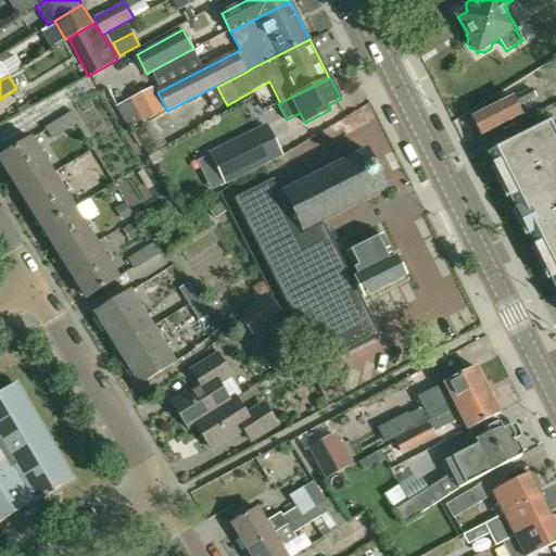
[(163,112),(152,89),(130,101),(141,123),(163,112)]
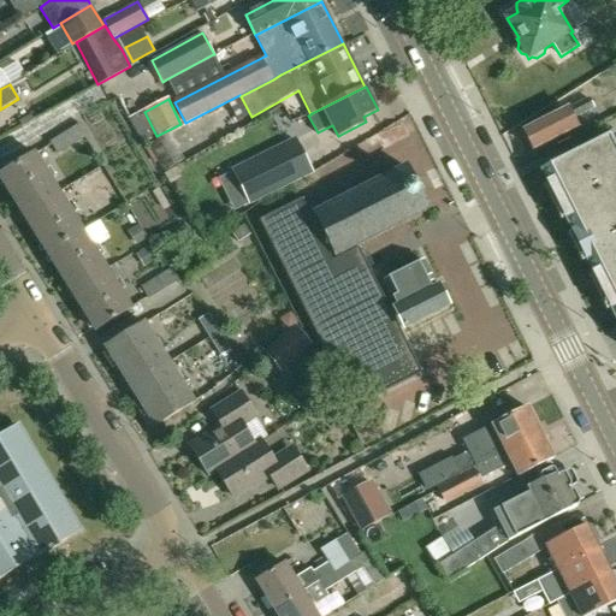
[(557,146),(570,138),(568,132),(576,128),(573,119),(592,110),(587,99),(522,131),(533,150),(555,140),(557,146)]
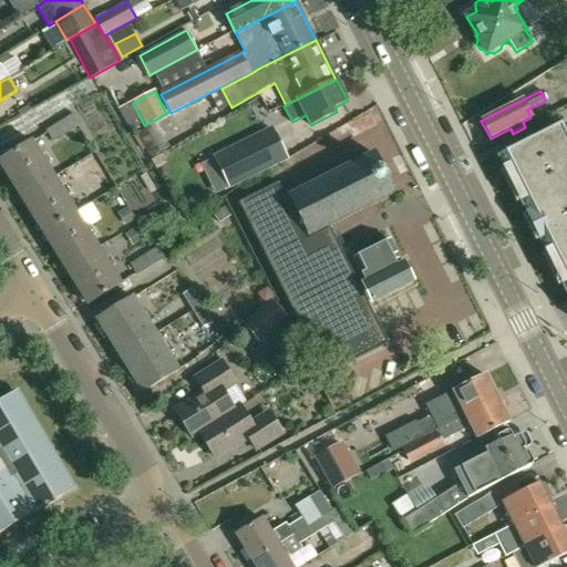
[(68,117),(74,129),(81,125),(74,113),(68,117)]
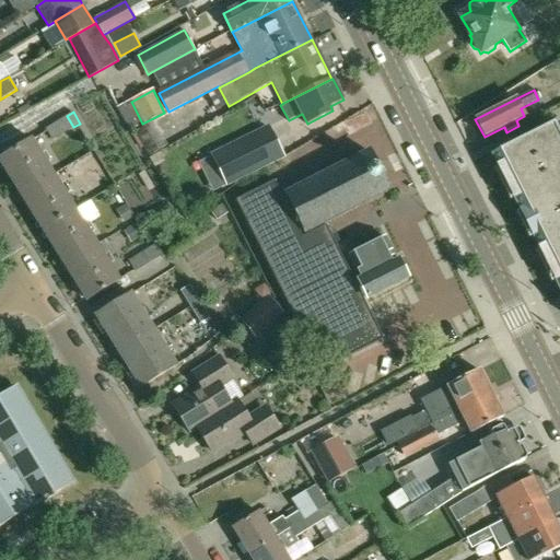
[(73,127),(67,116),(60,120),(67,131),(73,127)]
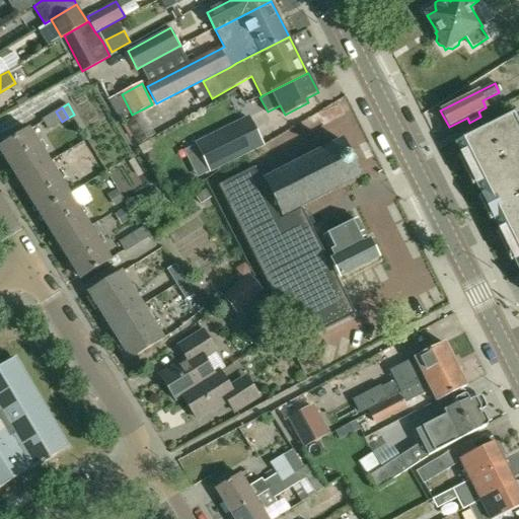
[(56,112),(49,116),(55,126),(59,124),(62,122),(56,112)]
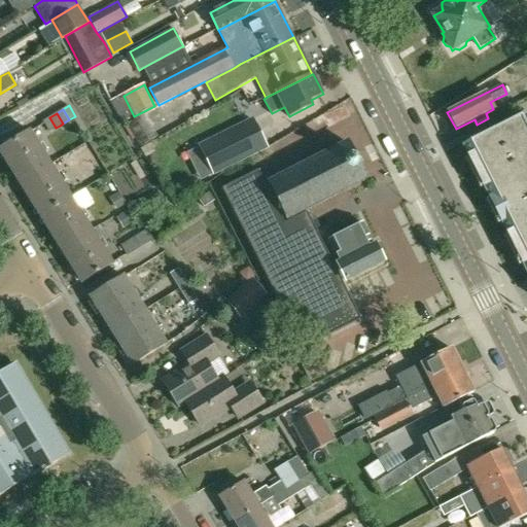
[(159,137),(143,113),(126,125),(141,147),(159,137)]
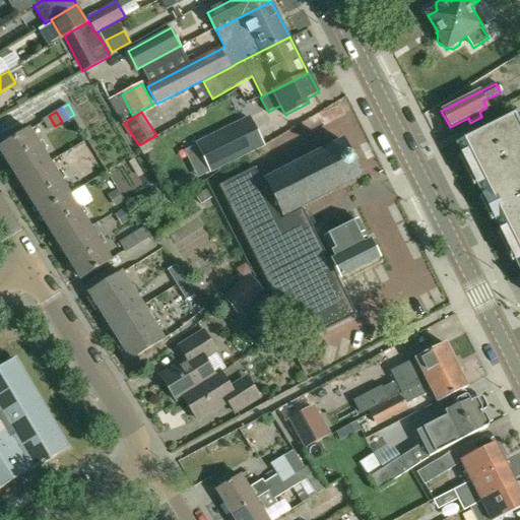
[(519,127),(514,115),(457,143),(519,269),(519,127)]
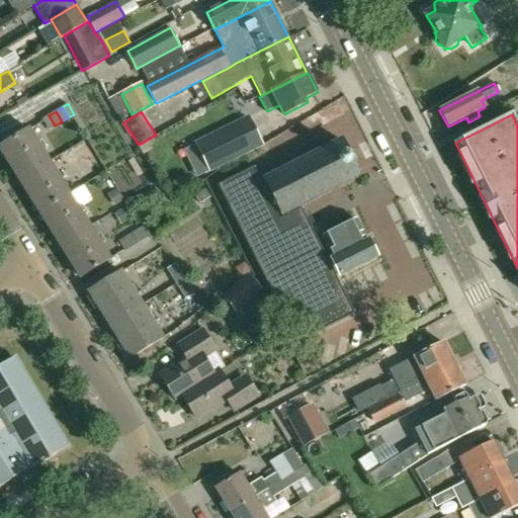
[(49,115),(42,119),(49,130),(55,125),(49,115)]
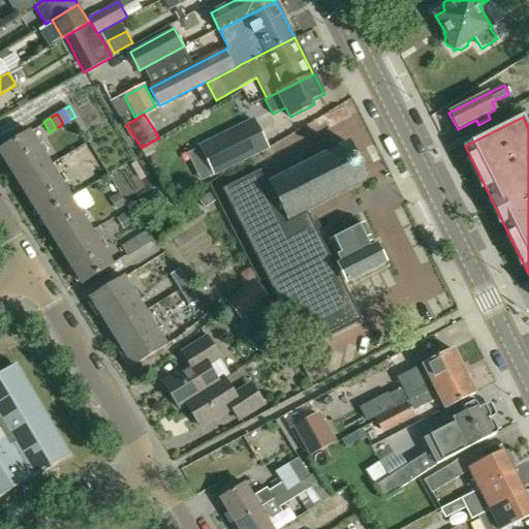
[(253,119),(201,146),(216,175),(268,149),(253,119)]
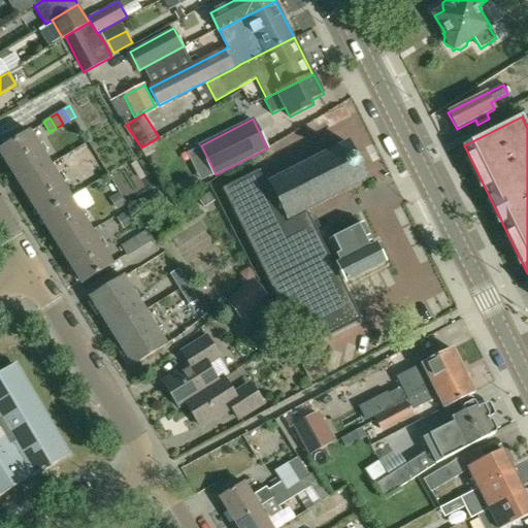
[(0,153),(20,184),(40,217),(71,197),(30,131),(0,150),(0,153)]
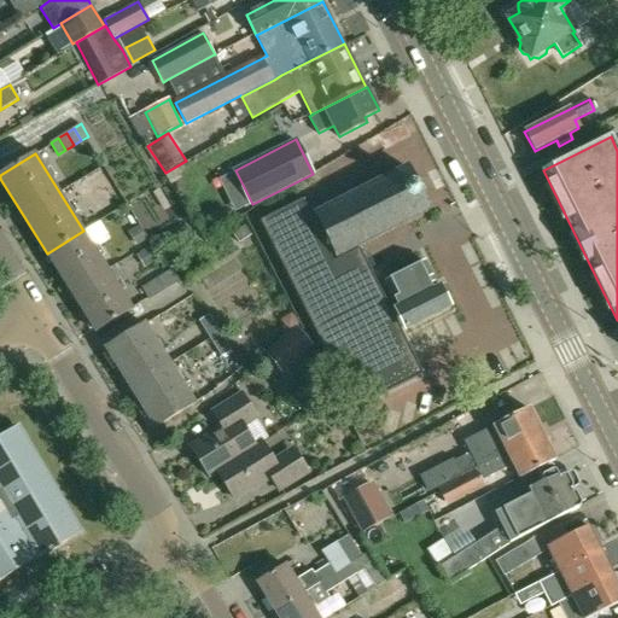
[(356,191),(315,213),(338,257),(430,210),(407,165),(368,185),(365,179),(353,184),(356,191)]
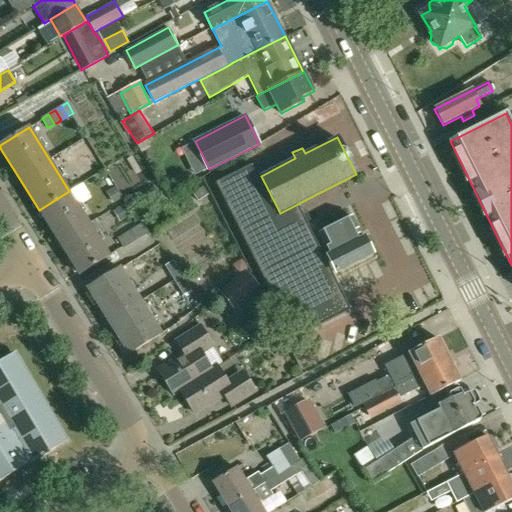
[(250,166),(215,184),(276,305),(289,299),(306,333),(350,311),(324,259),(328,257),(337,273),(372,254),(364,237),(363,238),(352,217),(325,231),(319,234),(323,240),(326,247),(320,250),(308,227),(301,213),(298,207),(276,217),(250,166)]
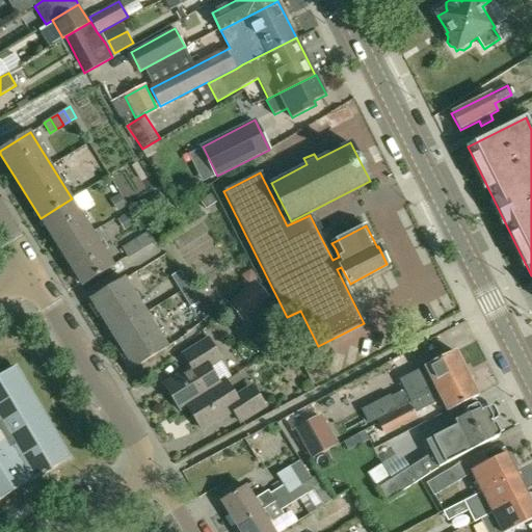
[(82,285),(114,265),(72,198),(41,218),(82,285)]
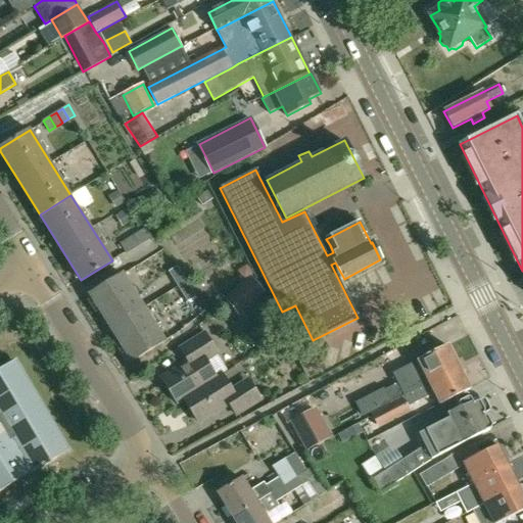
[(145,227),(138,232),(144,241),(151,237),(145,227)]
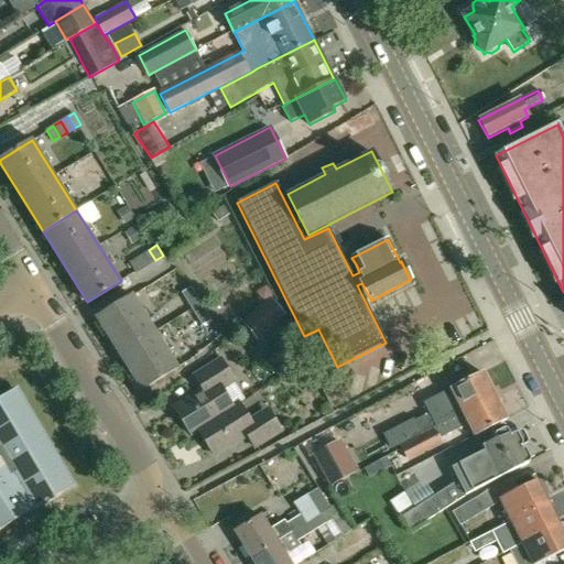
[(149,250),(142,255),(149,264),(155,260),(149,250)]
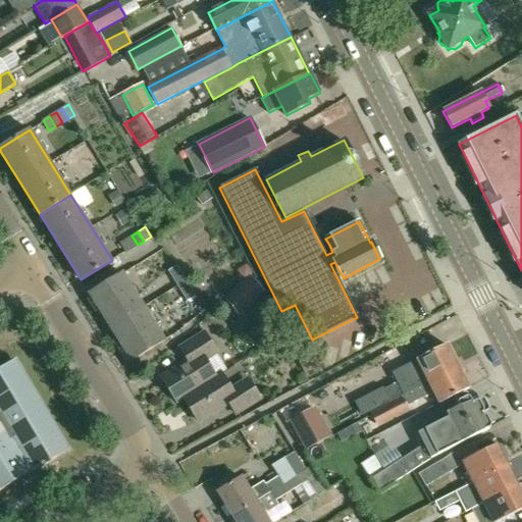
[(132,236),(125,240),(132,249),(138,245),(132,236)]
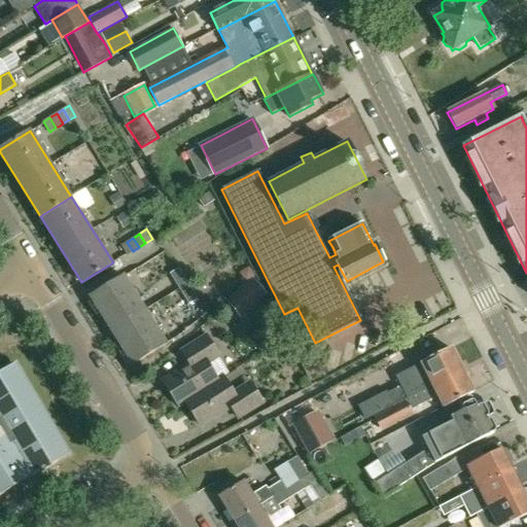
[(127,255),(133,251),(127,242),(120,246),(127,255)]
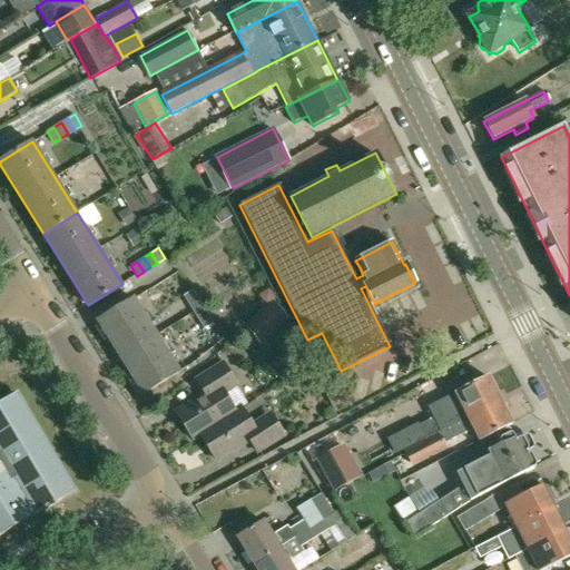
[(268,288),(258,296),(265,305),(275,298),(268,288)]
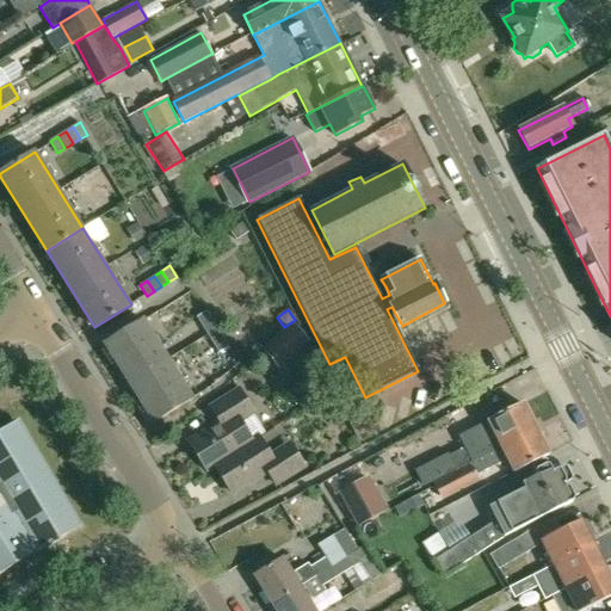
[(196,318),(202,326),(213,320),(207,310),(196,318)]
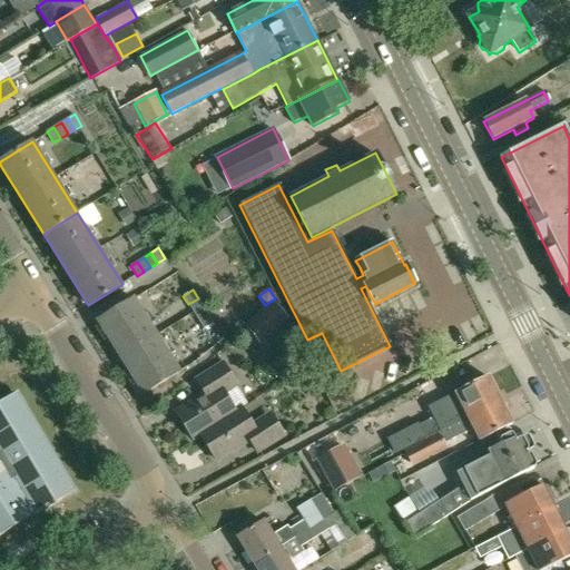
[(143,394),(179,372),(134,298),(97,321),(143,394)]
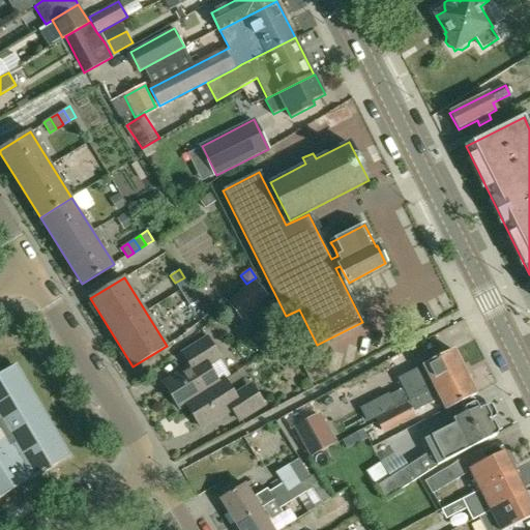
[(180,291),(188,285),(184,277),(175,283),(180,291)]
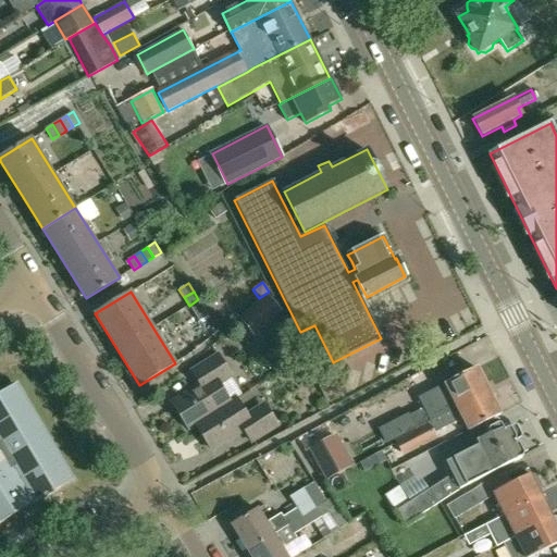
[(254,336),(283,312),(267,293),(238,317),(254,336)]
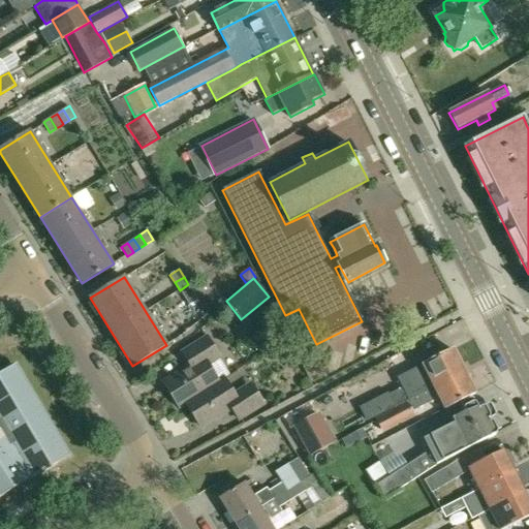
[(180,290),(184,298),(193,291),(188,284),(180,290)]
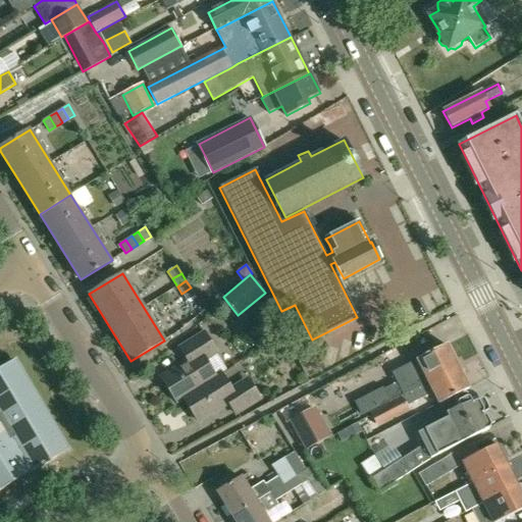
[(191,288),(181,294),(187,301),(195,296),(191,288)]
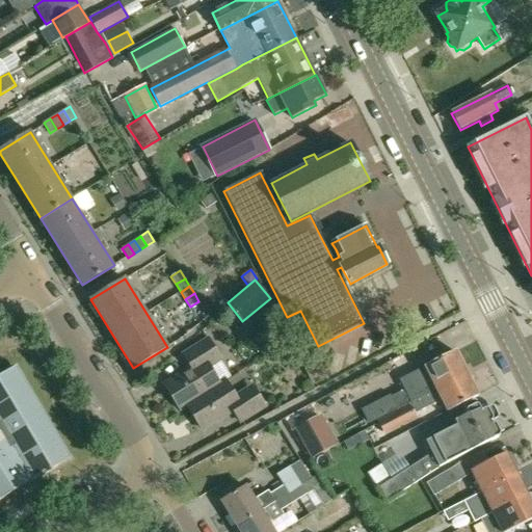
[(182,408),(227,380),(225,380),(219,384),(208,366),(220,357),(209,339),(183,354),(190,366),(187,369),(188,370),(166,383),(182,408)]
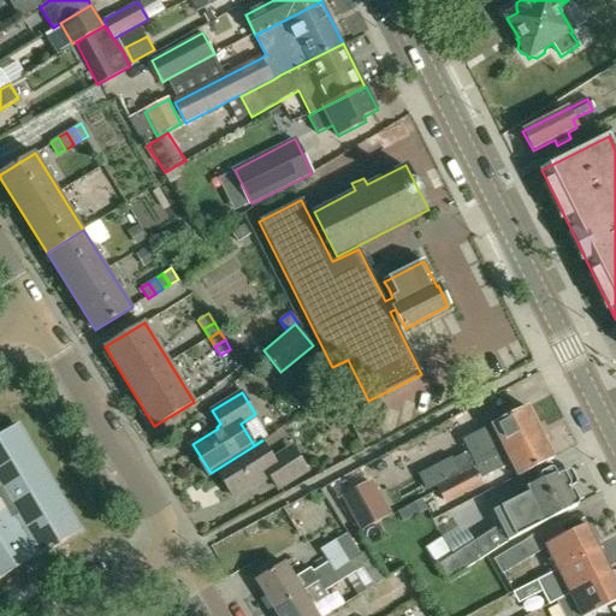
[(469,452),(454,460),(458,472),(483,461),(510,446),(539,432),(526,406),(492,424),(492,425),(463,439),(469,452)]
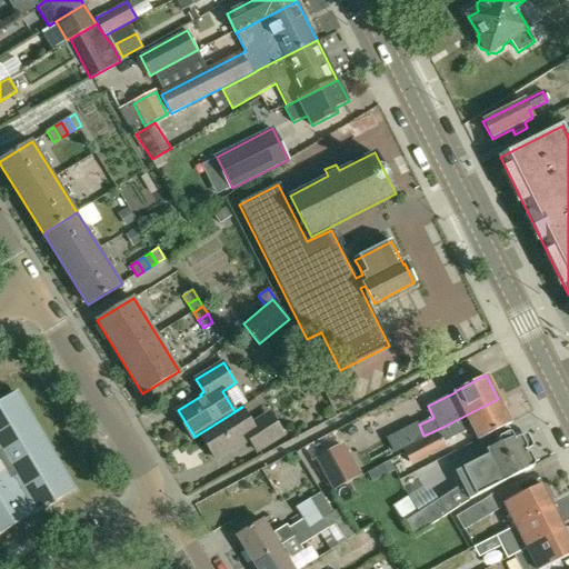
[(422,442),(405,450),(411,463),(446,447),(443,442),(473,428),(478,437),(509,421),(498,399),(471,412),(446,426),(423,436),(426,440),(422,442)]
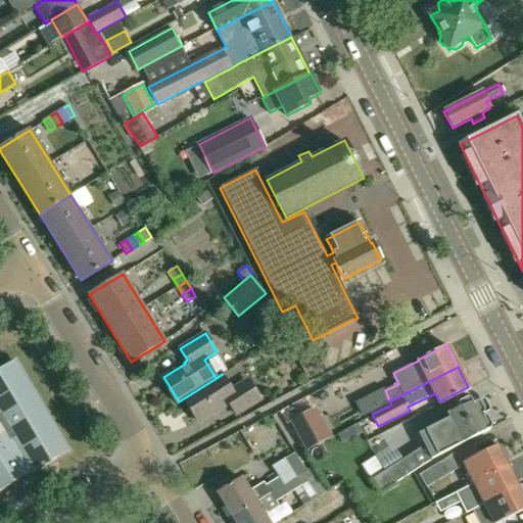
[(64,446),(65,445),(19,368),(17,368),(18,370),(5,378),(1,372),(2,372),(1,370),(0,370),(0,492),(54,460),(53,459),(50,454),(63,445),(64,446)]
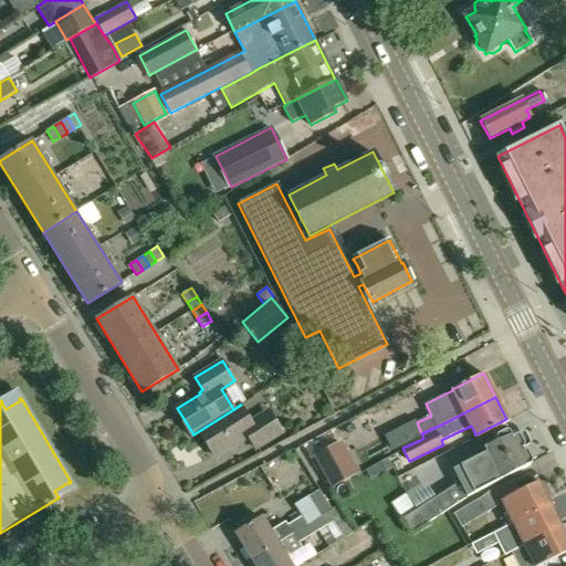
[(241,405),(194,435),(194,436),(201,431),(217,454),(247,436),(254,448),(281,431),(273,419),(264,425),(260,417),(252,422),(241,405)]
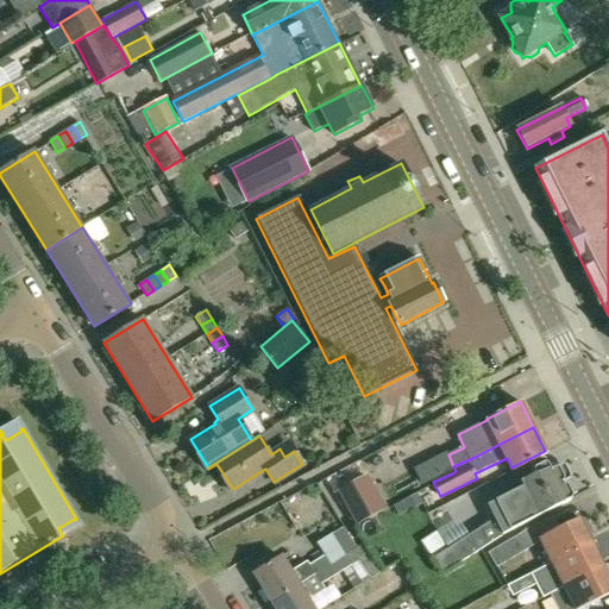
[(534,471),(534,472),(509,485),(512,490),(487,503),(494,519),(433,558),(443,573),(502,534),(501,533),(567,498),(569,501),(572,498),(572,496),(567,485),(564,484),(563,482),(564,482),(570,478),(570,476),(565,465),(562,465),(553,469),(551,464),(547,465),(547,464),(544,463),(535,468),(534,471)]
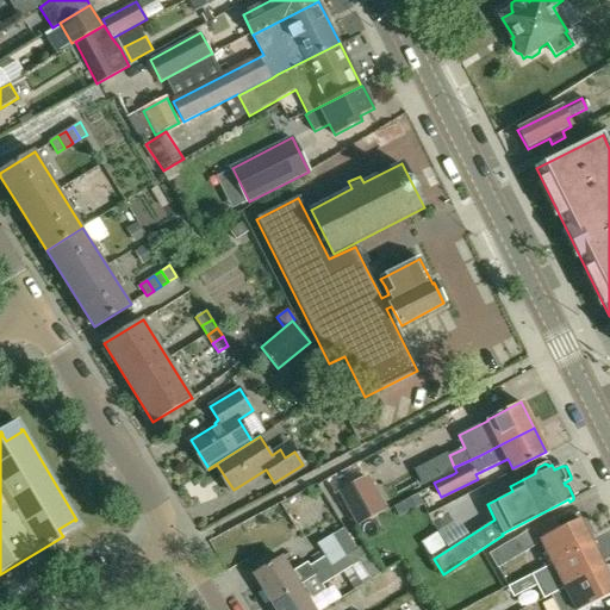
[(386,510),(368,477),(338,492),(356,527),(386,510)]
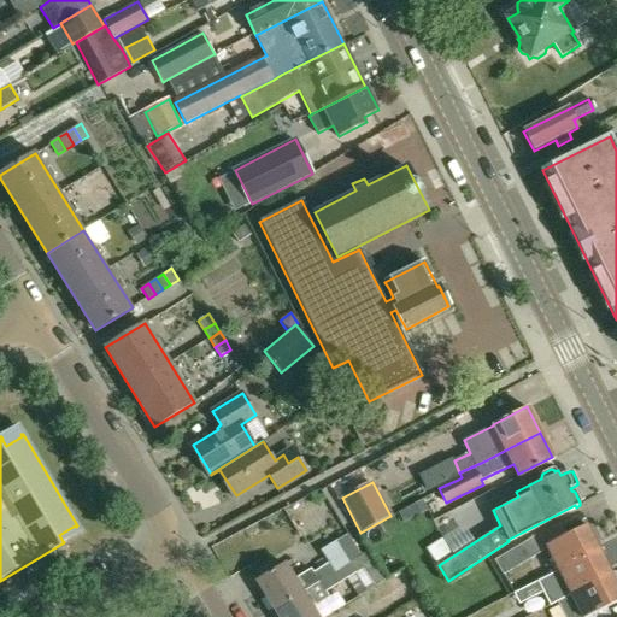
[(557,569),(598,547),(586,523),(545,544),(557,569)]
